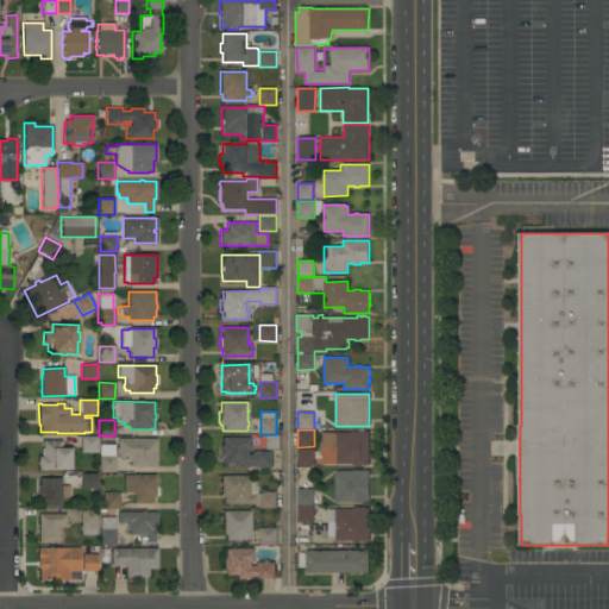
[(352,433),(352,432),(369,432),(369,465),(352,465),(352,464),(322,464),(322,433),(352,433)]
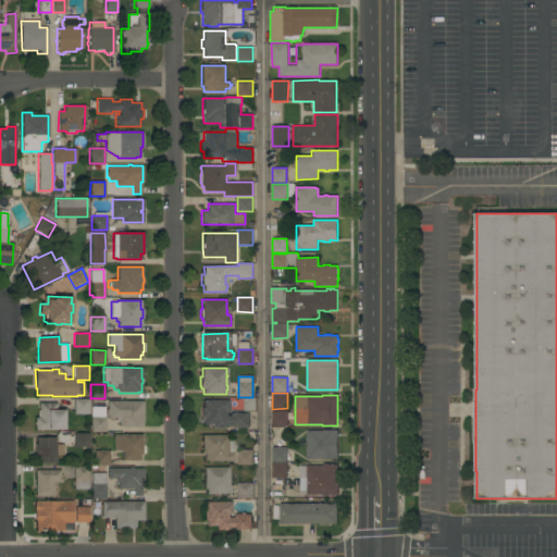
[(73,399),(88,398),(89,413),(74,415),(73,399)]
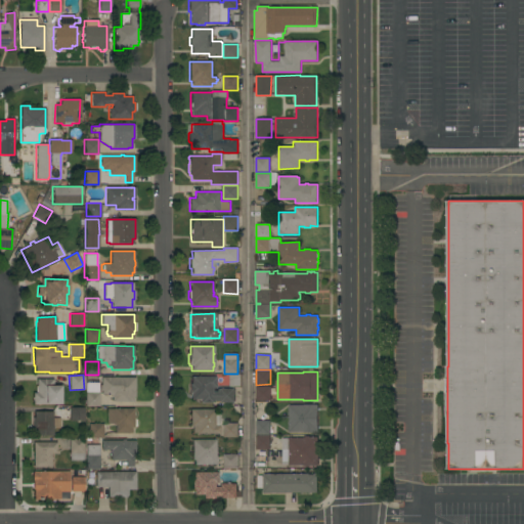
[(229,375),(241,375),(241,386),(229,386),(229,375)]
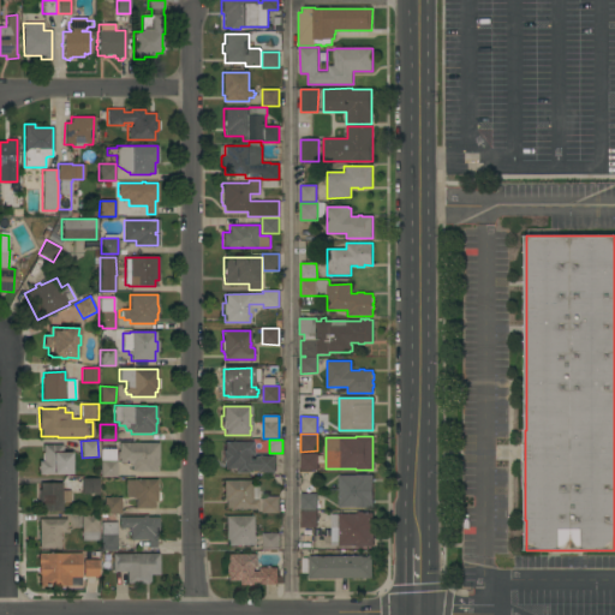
[(159,442),(157,466),(156,465),(156,471),(131,471),(131,466),(130,466),(130,463),(119,463),(119,459),(117,459),(117,452),(118,452),(118,442),(159,442)]
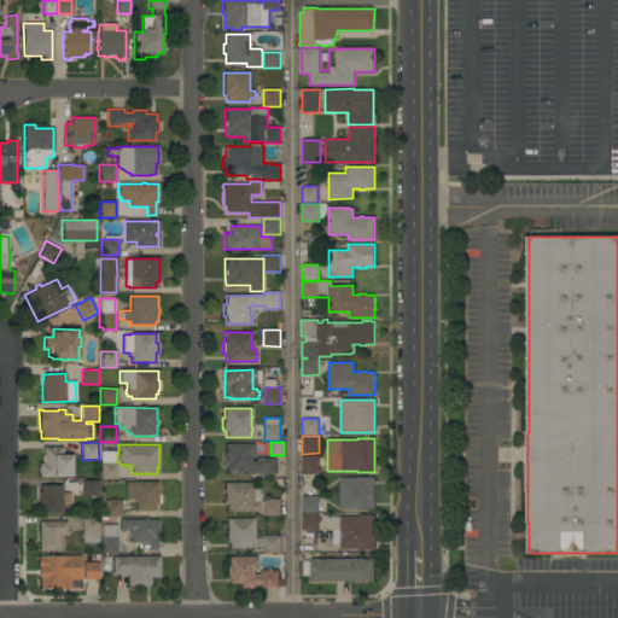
[(254,444),(254,458),(250,458),(250,461),(256,461),(256,459),(277,459),(277,474),(261,474),(261,472),(249,472),(249,476),(235,476),(235,471),(226,471),(226,464),(223,464),(223,453),(226,453),(226,444),(254,444)]
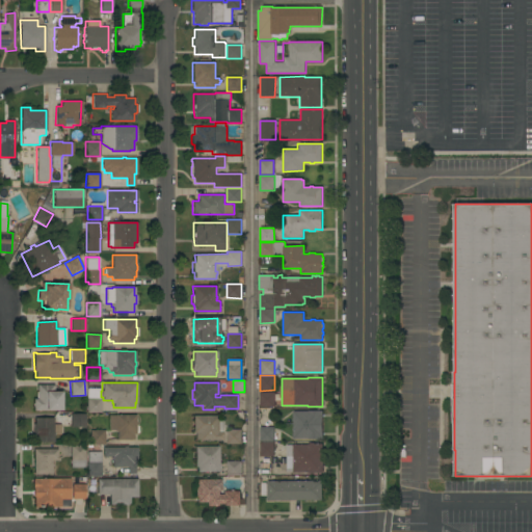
[(53,384),(53,392),(61,392),(61,410),(33,410),(33,406),(32,406),(32,403),(33,403),(33,398),(36,398),(36,392),(37,392),(37,384),(53,384)]
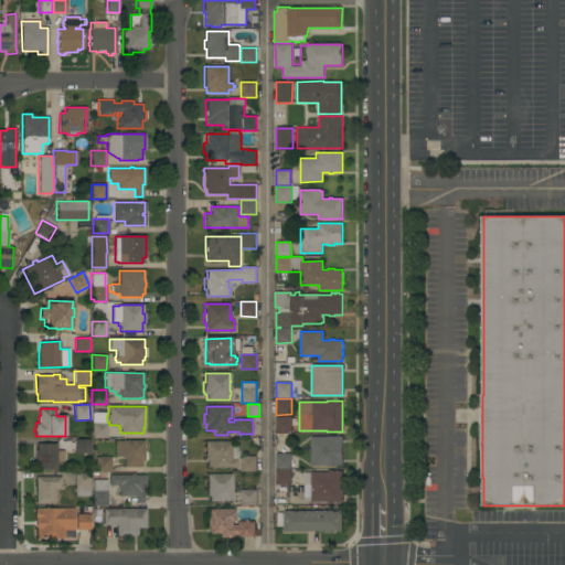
[(92,409),(106,409),(106,413),(105,413),(105,422),(106,422),(106,438),(92,438),(92,409)]
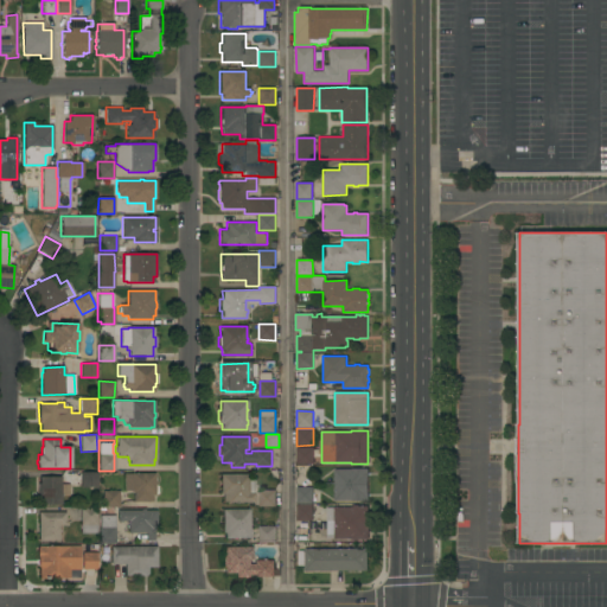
[(314,447),(313,465),(296,464),(296,447),(314,447)]
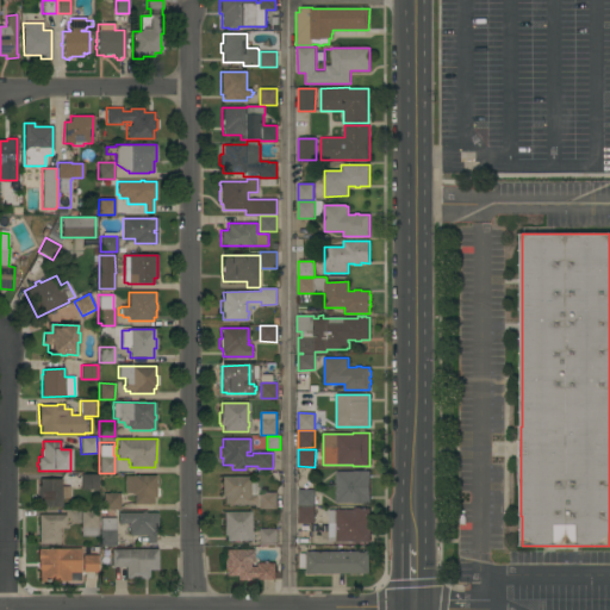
[(336,472),(353,472),(353,471),(371,471),(371,478),(369,478),(369,497),(369,504),(353,504),(353,503),(336,503),(336,472)]
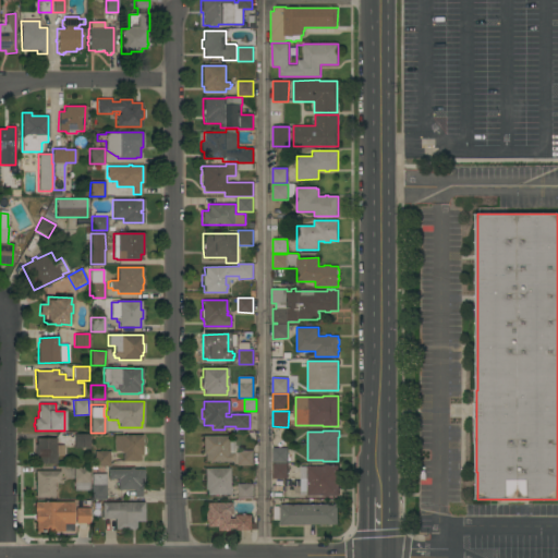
[(73,434),(89,434),(89,447),(73,447),(73,434)]
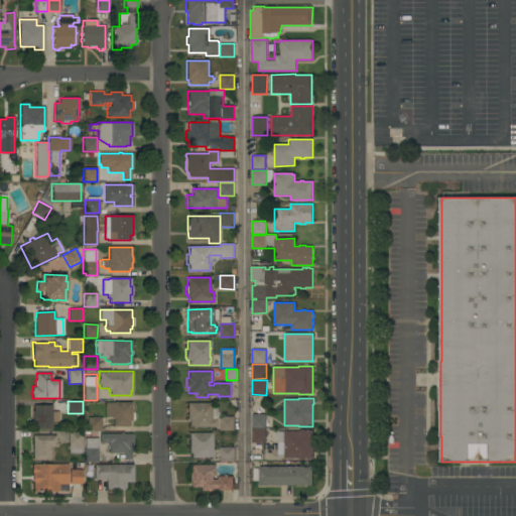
[(134,413),(134,418),(131,420),(131,421),(129,421),(129,426),(127,426),(113,426),(113,419),(112,419),(112,417),(105,417),(105,402),(112,402),(132,402),(132,412),(134,413)]
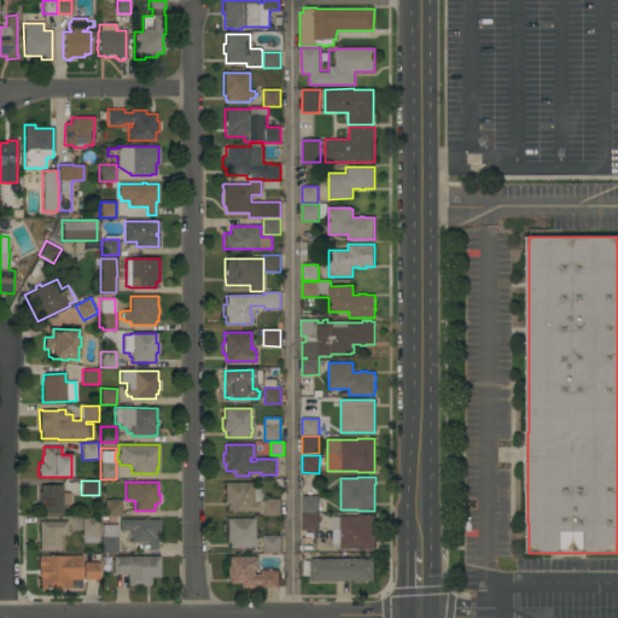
[(252,483),(252,488),(260,488),(260,507),(258,508),(258,512),(231,512),(231,511),(227,511),(227,502),(225,502),(225,483),(252,483)]
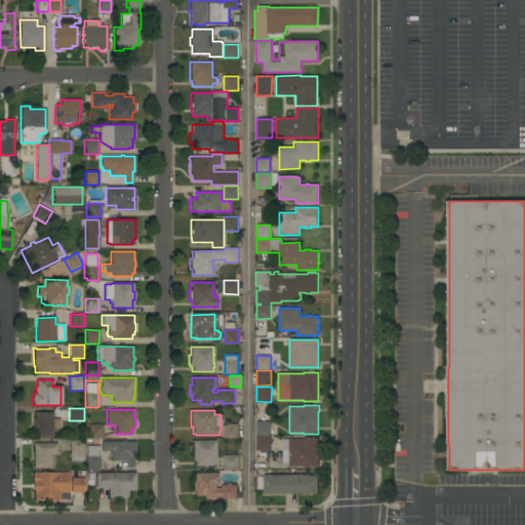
[(52,418),(59,418),(59,429),(52,429),(52,436),(33,436),(33,418),(34,418),(34,412),(52,412),(52,418)]
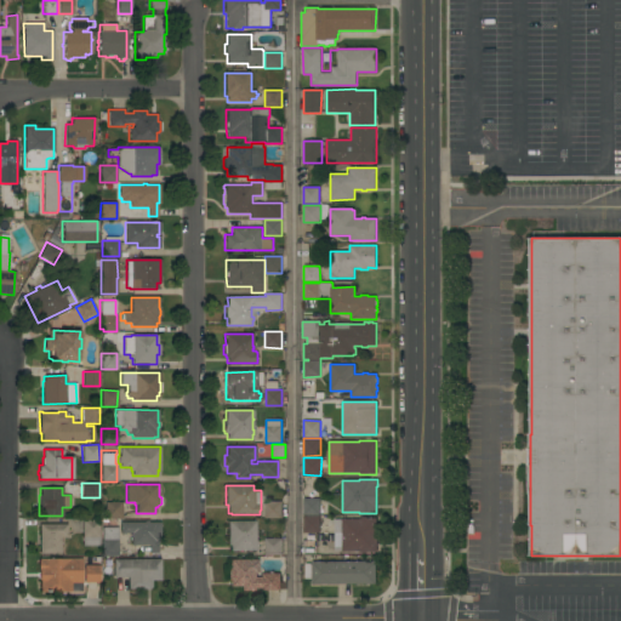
[(320,499),(320,516),(303,514),(303,499),(320,499)]
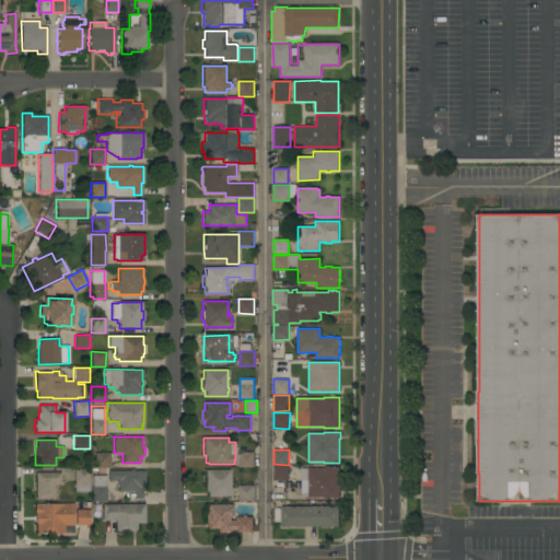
[(254,452),(255,467),(240,467),(240,452),(254,452)]
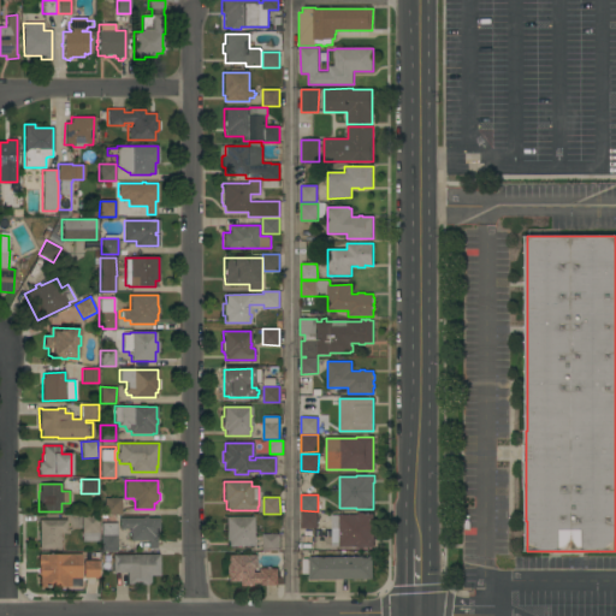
[(120,498),(122,498),(122,502),(120,502),(120,515),(104,515),(104,498),(120,498)]
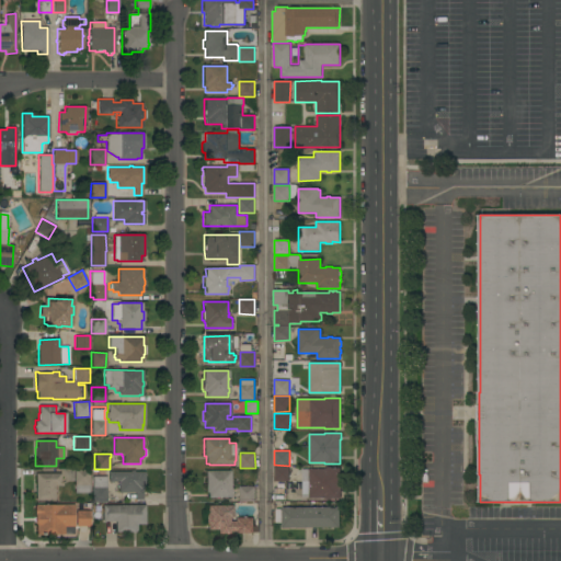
[(289,467),(289,481),(274,481),(274,467),(289,467)]
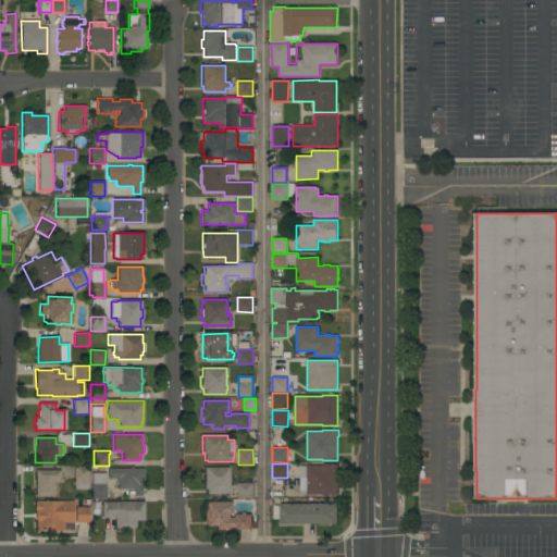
[(337,472),(338,472),(338,487),(337,487),(337,495),(329,495),(329,496),(324,496),(324,495),(322,495),(322,494),(300,494),(300,481),(307,481),(307,479),(299,479),(299,466),(322,466),(322,465),(324,465),(324,463),(329,463),(329,465),(338,465),(337,472)]
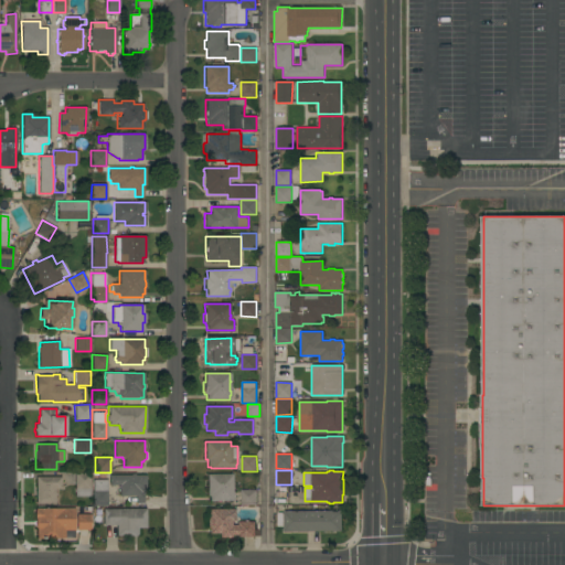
[(75,484),(74,484),(74,475),(75,475),(75,472),(89,472),(89,483),(91,483),(91,494),(89,494),(89,497),(75,497),(75,484)]
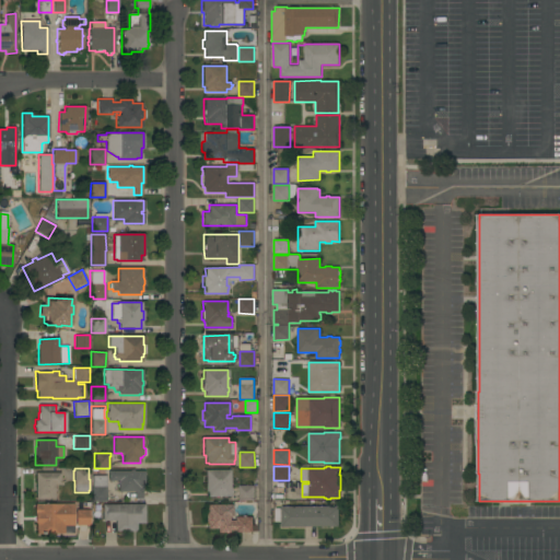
[(129,470),(129,469),(133,469),(133,470),(144,470),(144,487),(141,487),(141,499),(133,499),(133,491),(118,491),(118,480),(108,480),(108,470),(129,470)]
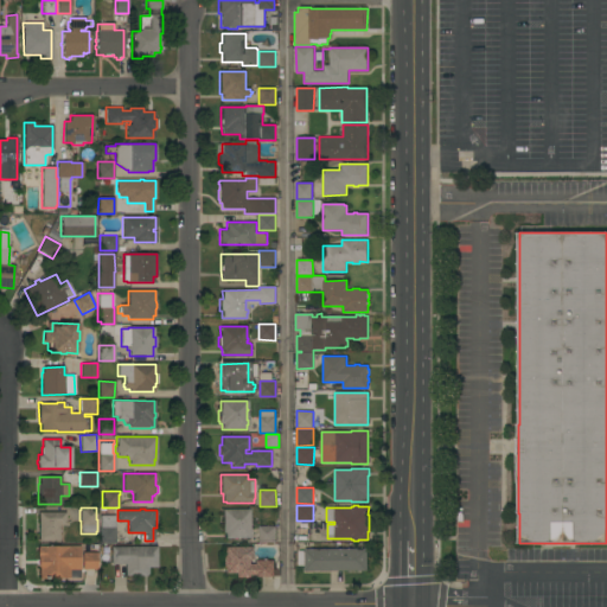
[(249,510),(249,529),(250,529),(250,532),(249,532),(249,538),(224,538),(224,532),(222,532),(222,510),(249,510)]
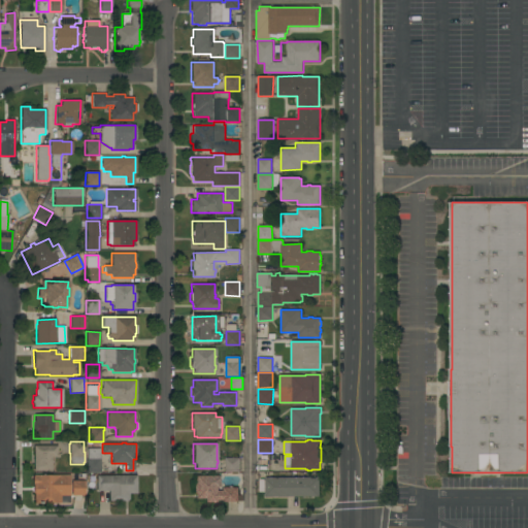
[(33,446),(57,446),(57,457),(52,457),(52,470),(33,470),(33,446)]
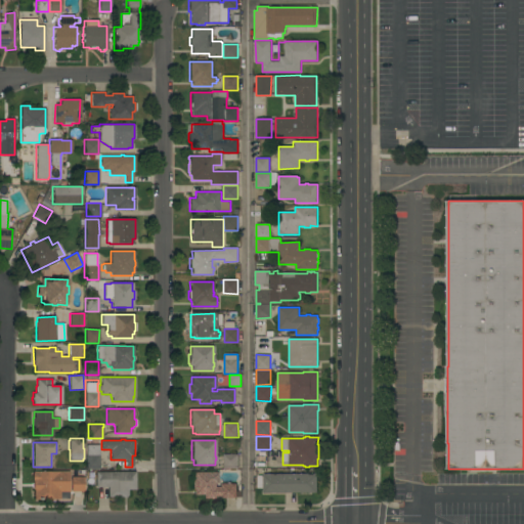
[(99,444),(99,455),(100,455),(100,459),(99,459),(99,469),(93,469),(93,472),(90,472),(90,469),(85,469),(85,455),(86,455),(86,445),(87,444),(99,444)]
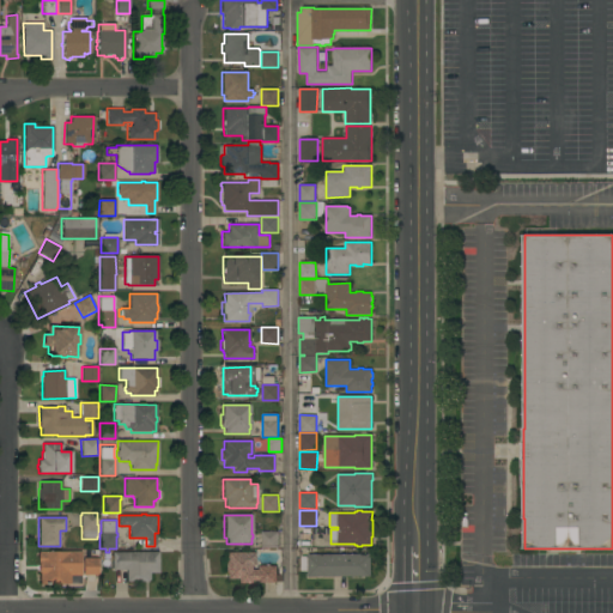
[(279,532),(279,548),(262,548),(262,532),(279,532)]
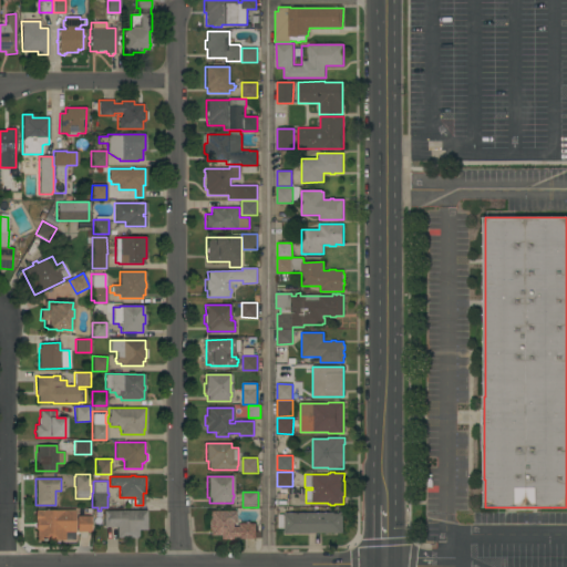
[(74,509),(74,532),(64,532),(64,539),(54,540),(49,540),(37,540),(37,537),(37,529),(35,529),(35,521),(34,521),(34,512),(35,512),(35,509),(74,509)]
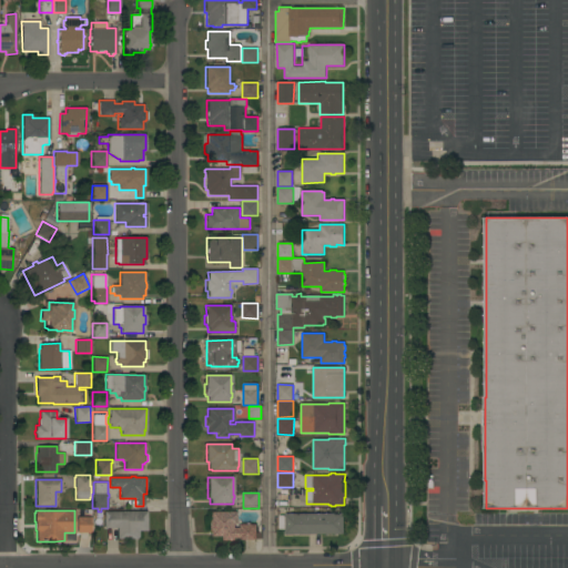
[(146,511),(146,530),(138,530),(138,538),(117,538),(117,528),(103,528),(103,511),(146,511)]
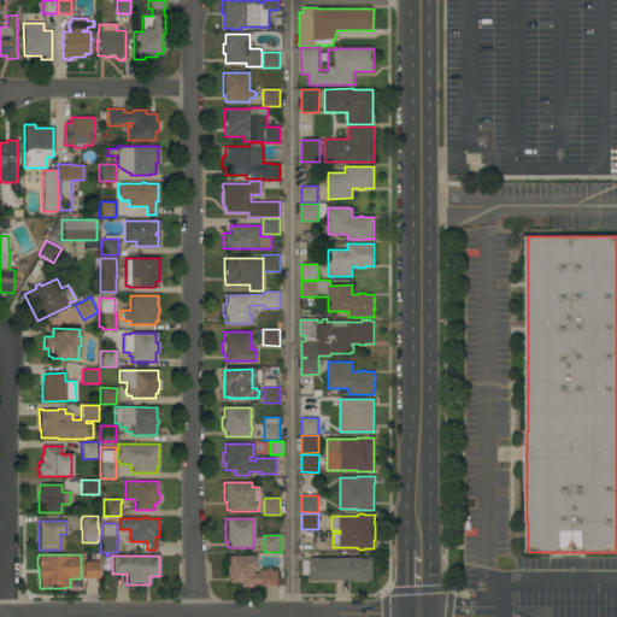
[(256,556),(256,569),(252,569),(252,574),(258,573),(258,570),(269,570),(269,568),(271,568),(271,570),(278,570),(278,586),(263,586),(263,583),(252,583),(252,587),(239,587),(239,582),(228,582),(228,576),(227,576),(227,574),(225,574),(225,566),(227,566),(227,564),(228,564),(228,556),(256,556)]
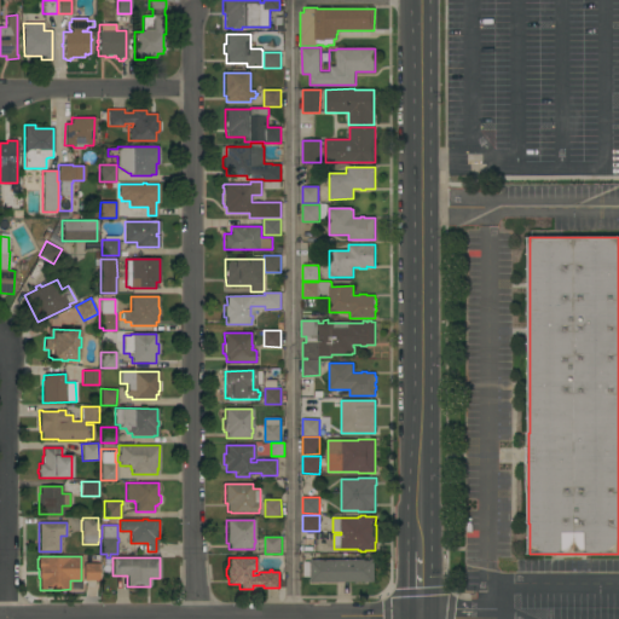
[(375,560),(375,583),(311,582),(311,577),(305,577),(305,561),(311,562),(311,560),(375,560)]
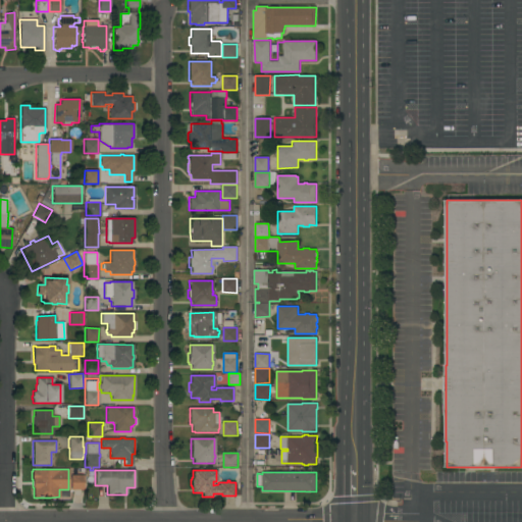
[(84,475),(84,489),(70,489),(70,475),(84,475)]
